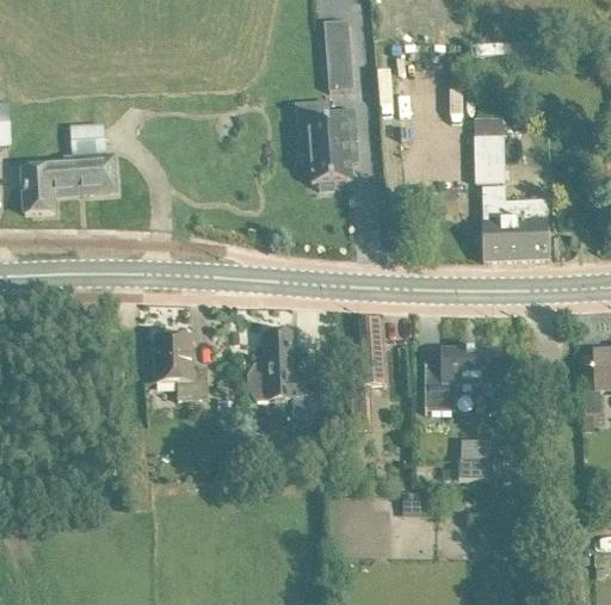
[(346,16),(322,18),(328,87),(352,85),(346,16)]
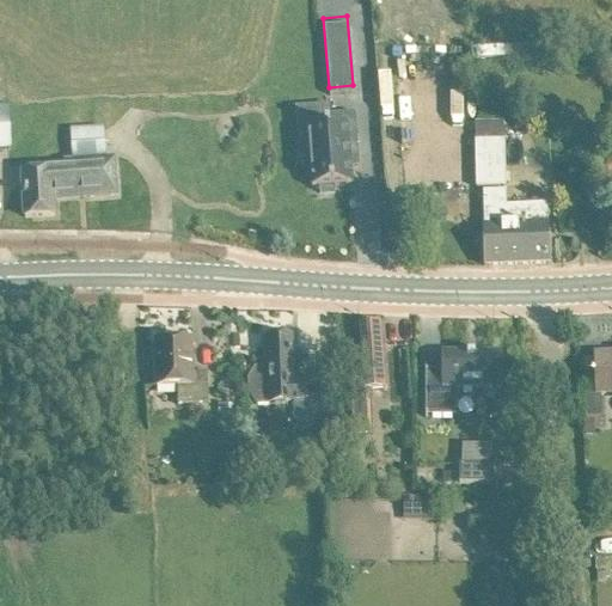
[(507,53),(484,56),(487,71),(509,67),(507,53)]
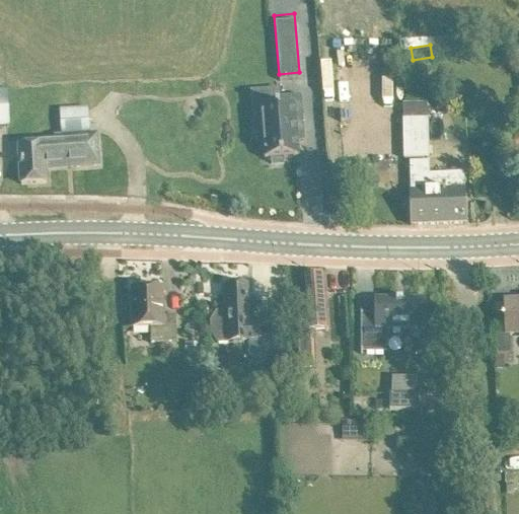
[(0,123),(9,123),(8,86),(0,85),(0,123)]
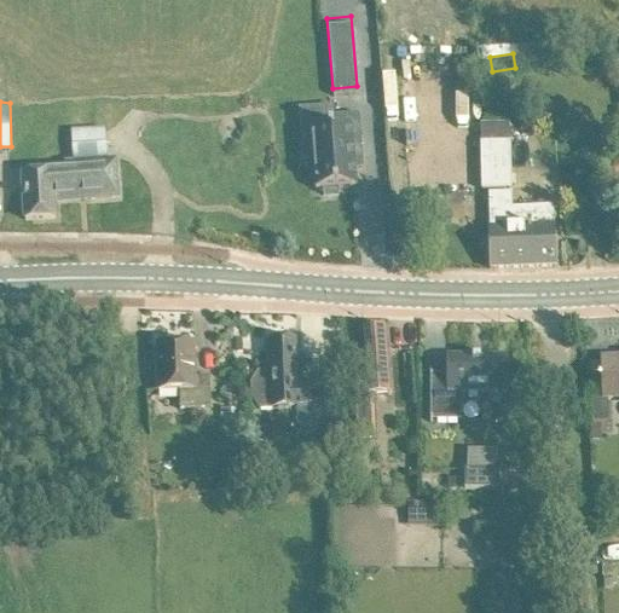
[(357,179),(356,161),(364,160),(360,107),(336,108),(337,120),(312,121),(312,123),(301,123),(304,154),(314,154),(316,181),(323,181),(323,186),(339,186),(339,180),(357,179)]
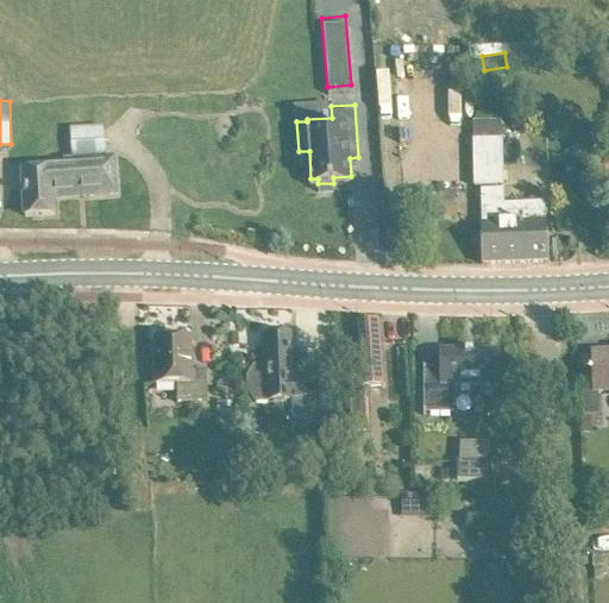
[(77,121),(79,146),(112,145),(111,120),(77,121)]
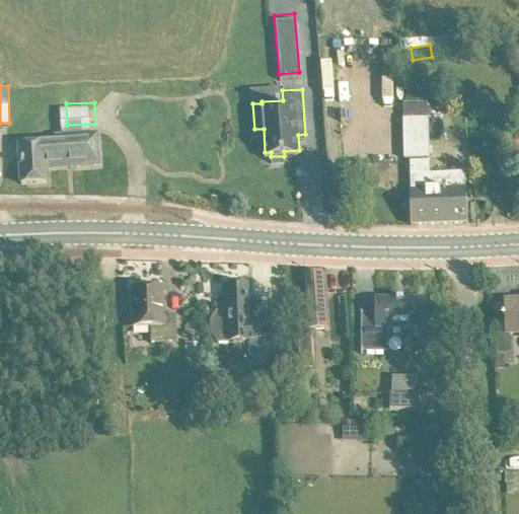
[(429,154),(428,117),(402,118),(403,155),(429,154)]
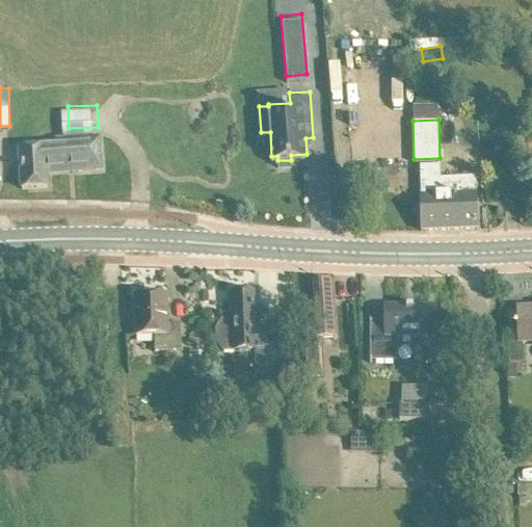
[(20,146),(22,184),(48,183),(47,167),(100,164),(98,133),(55,136),(56,142),(20,146)]
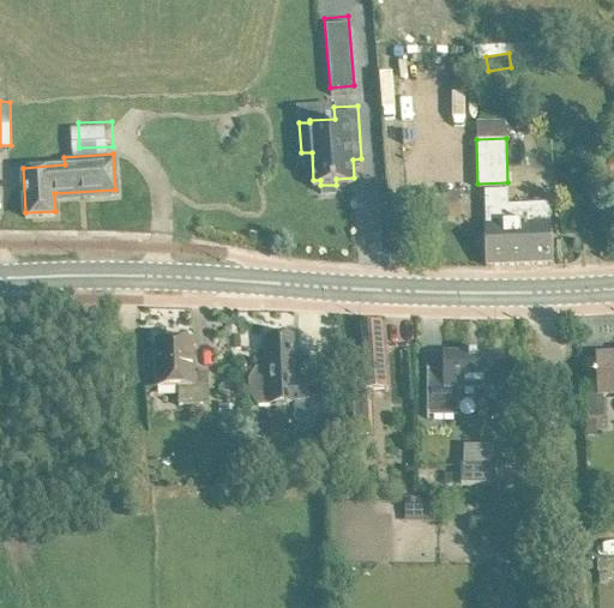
[(483,187),(487,262),(552,259),(549,199),(509,202),(507,186),(483,187)]
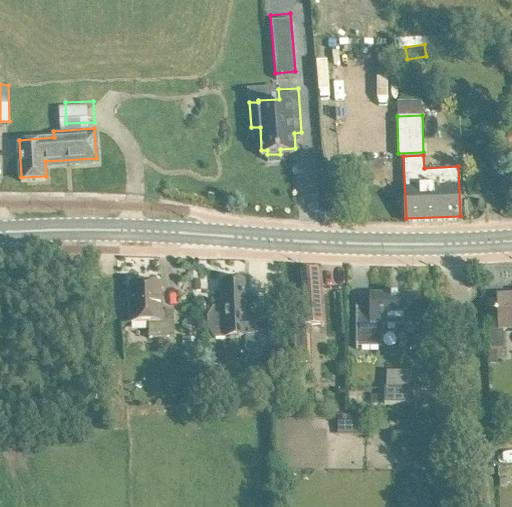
[(325,320),(321,268),(297,270),(300,305),(289,306),(294,366),(314,364),(311,321),(325,320)]
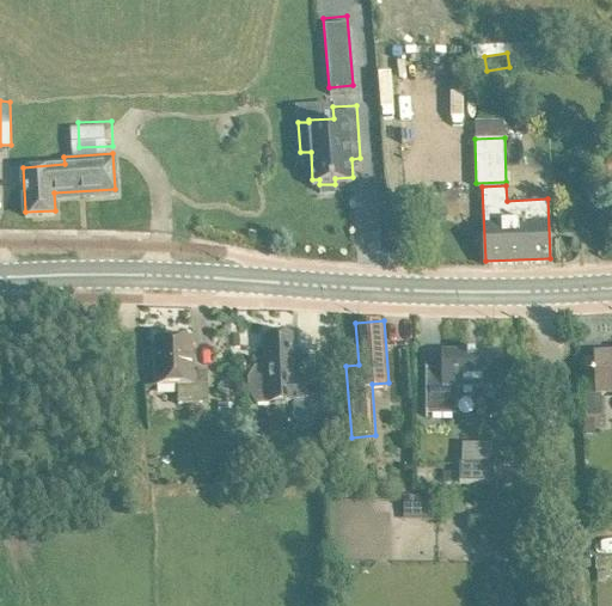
[(249,389),(257,399),(322,398),(322,377),(293,378),(292,331),(267,332),(268,362),(255,363),(248,371),(249,389)]
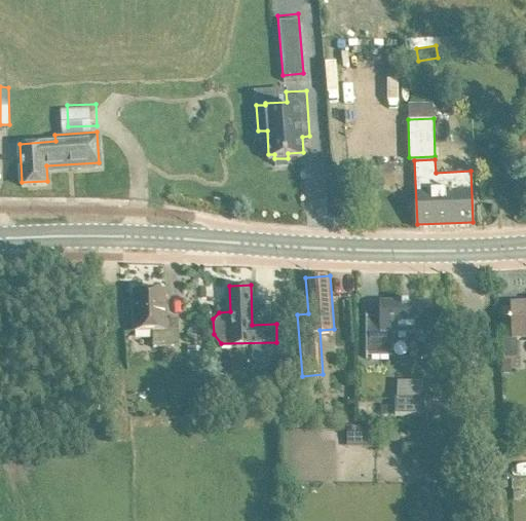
[(134,290),(134,310),(135,329),(152,328),(152,343),(180,342),(179,336),(179,315),(166,317),(165,288),(134,290)]
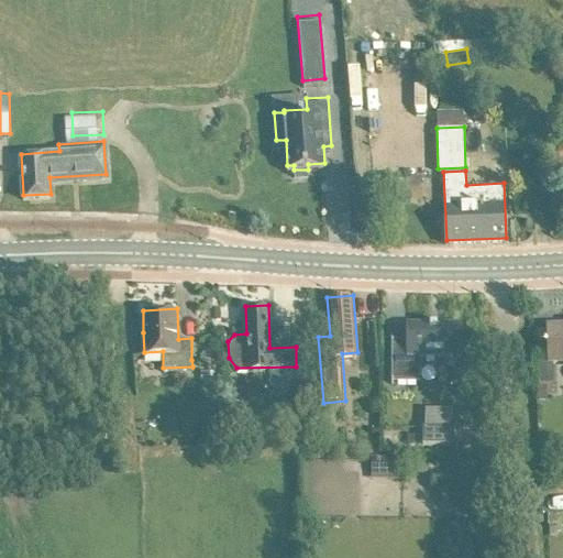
[(562,321),(548,323),(549,358),(562,357),(562,321)]
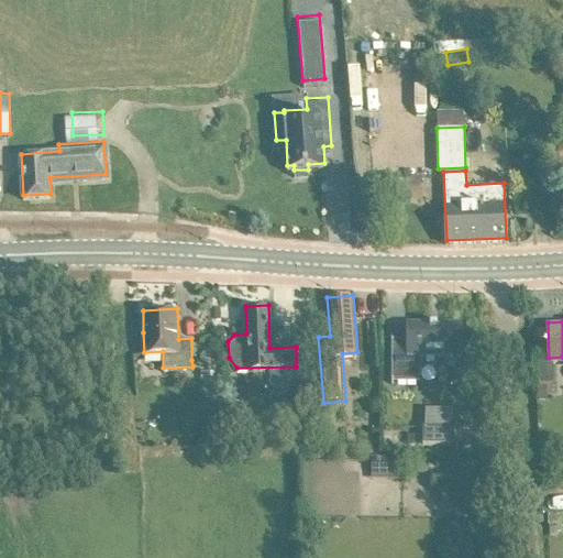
[(459,324),(404,323),(404,341),(389,340),(389,380),(414,381),(415,357),(459,357),(459,324)]
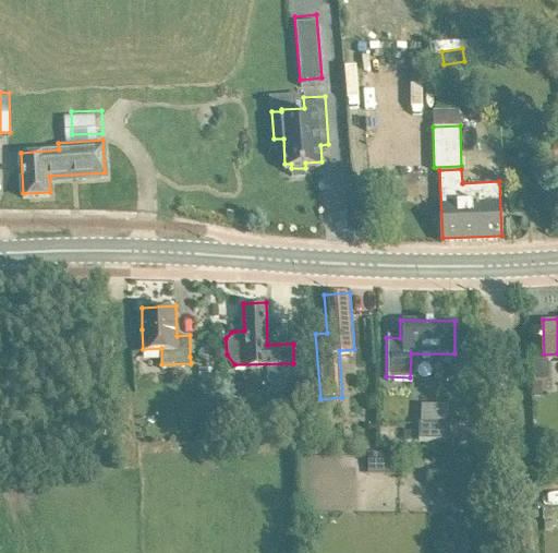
[(308,386),(308,365),(294,365),(294,386),(308,386)]
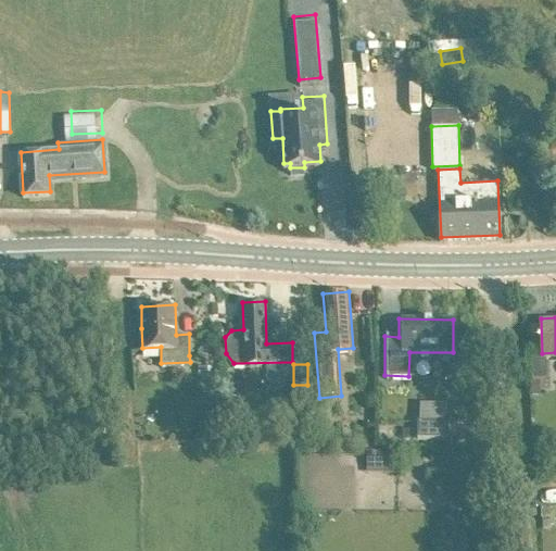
[(215,418),(200,420),(200,436),(216,435),(215,418)]
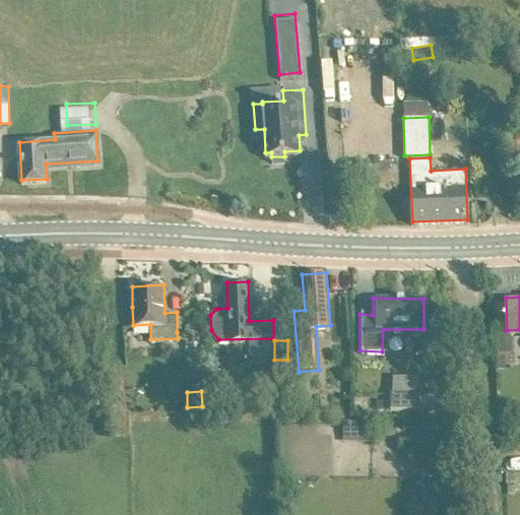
[(417,406),(417,391),(390,391),(390,406),(417,406)]
